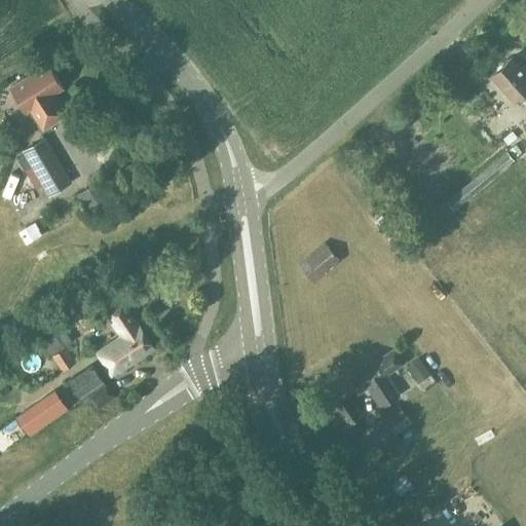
[(515,102),(524,95),(525,97),(525,127),(525,128),(525,130),(525,68),(524,66),(520,69),(512,60),(492,76),(515,102)]
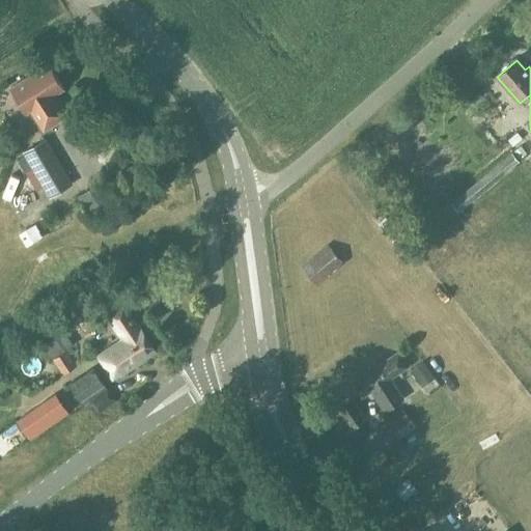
[(49,65),(11,89),(27,113),(31,111),(45,132),(68,116),(59,101),(56,102),(53,96),(64,89),(49,65)]
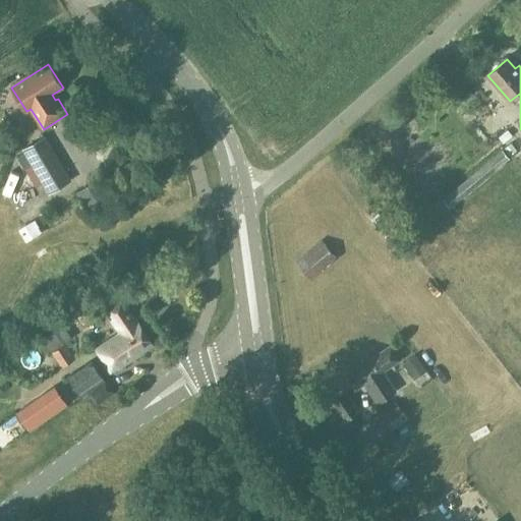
[(484,147),(488,143),(471,124),(465,129),(479,147),(481,143),(484,147)]
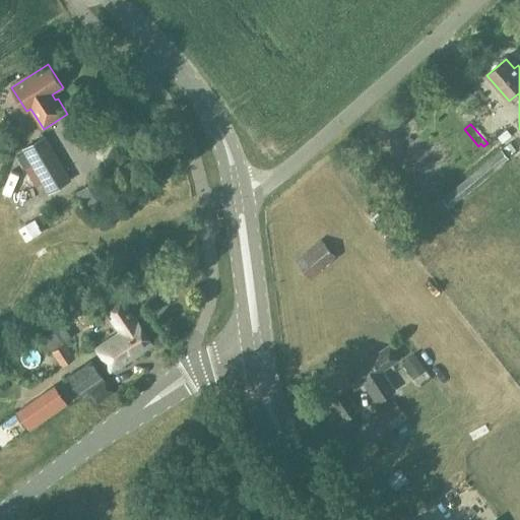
[(499,138),(504,144),(513,136),(508,131),(499,138)]
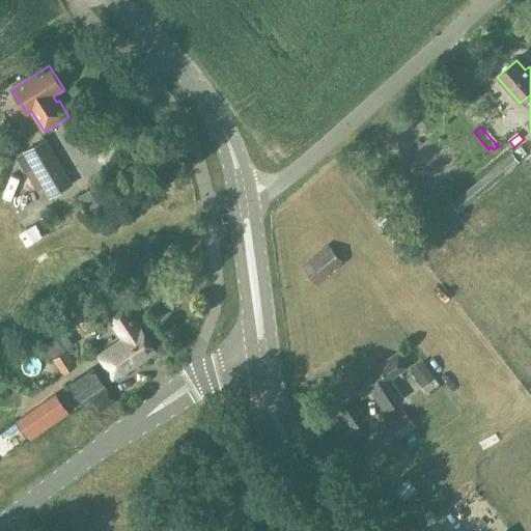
[(65,173),(47,139),(23,152),(25,158),(19,162),(25,172),(32,167),(50,198),(74,185),(73,184),(77,182),(71,171),(65,173)]
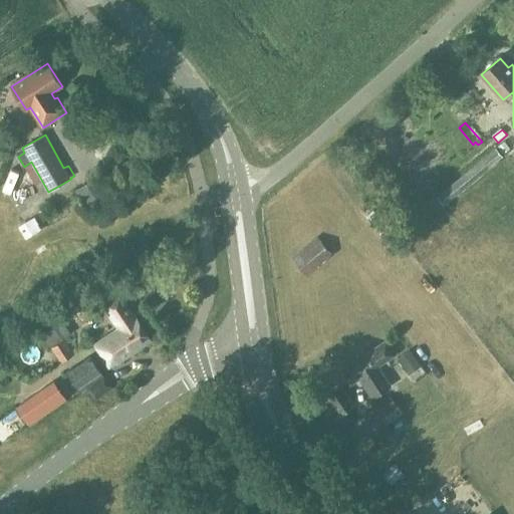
[(498,148),(504,156),(511,150),(506,143),(498,148)]
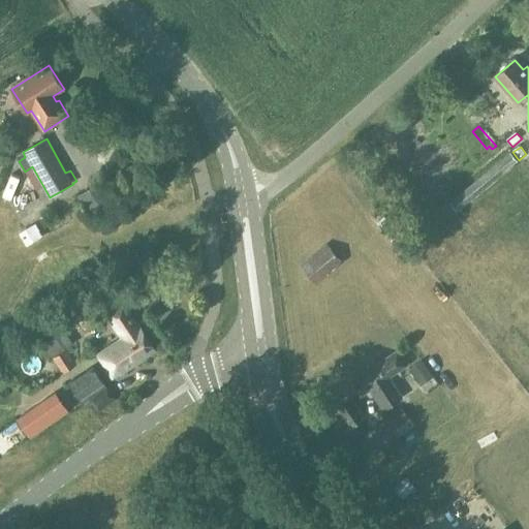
[(457,212),(517,162),(509,153),(449,203),(457,212)]
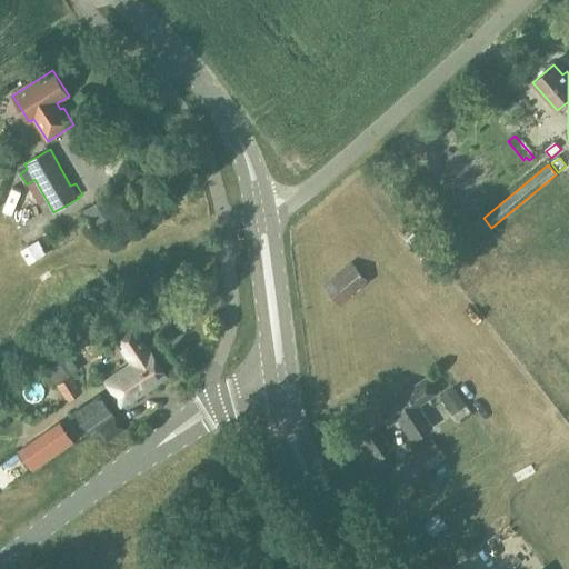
[(95,198),(81,205),(93,230),(107,223),(95,198)]
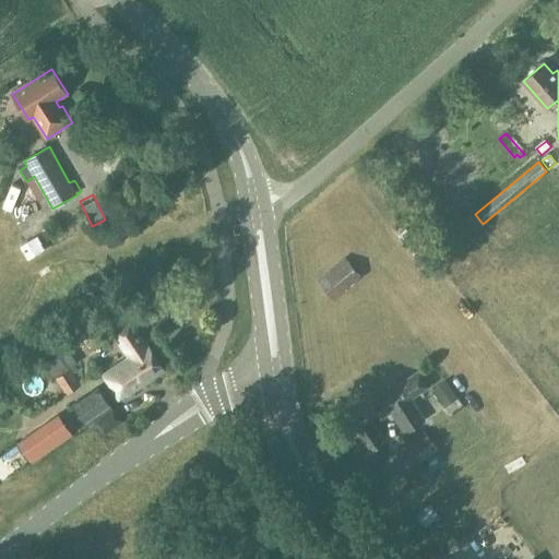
[(363,280),(345,259),(318,282),(334,301),(363,280)]
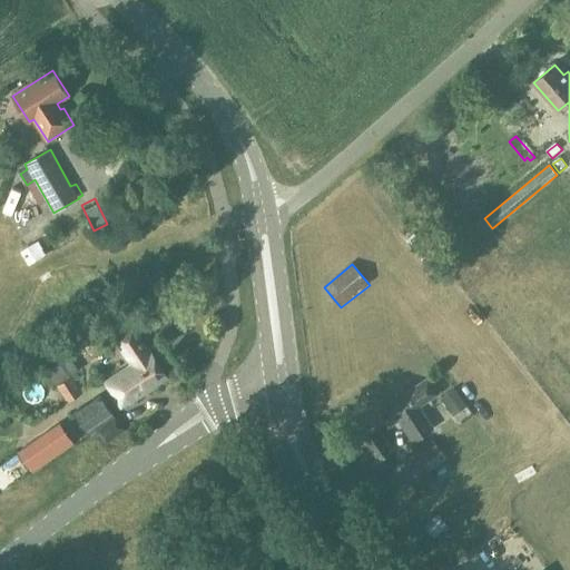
[(133,365),(106,383),(116,399),(124,393),(130,403),(167,379),(150,353),(150,354),(134,330),(117,341),(133,365)]
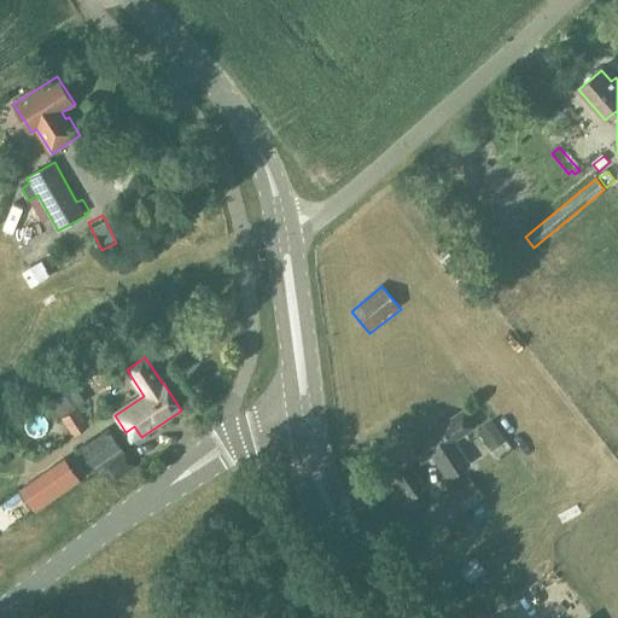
[(73,437),(89,427),(79,408),(60,418),(73,437)]
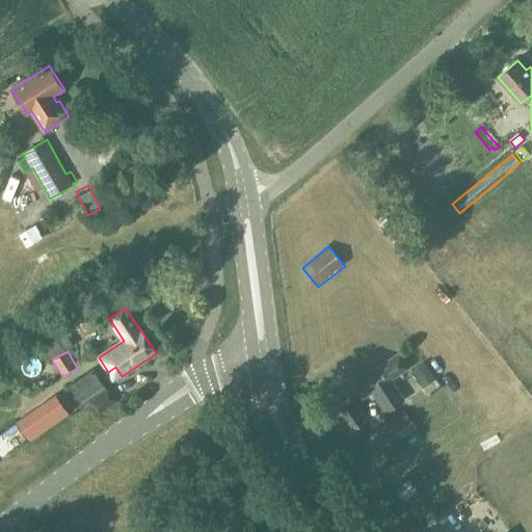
[(365,398),(373,392),(387,413),(404,401),(390,380),(408,368),(399,354),(355,384),(365,398)]
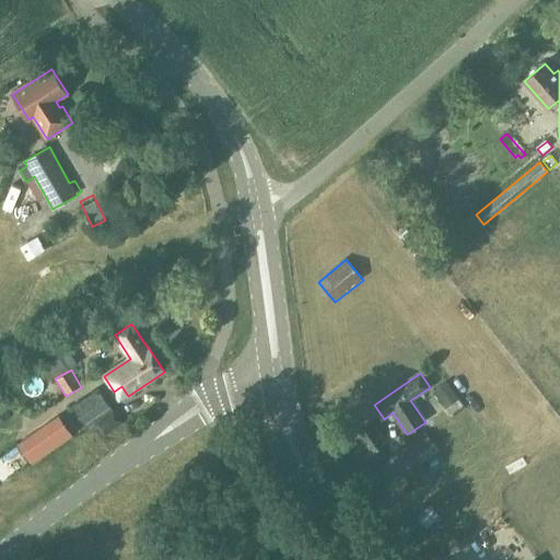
[(441,405),(454,398),(444,377),(430,385),(441,405)]
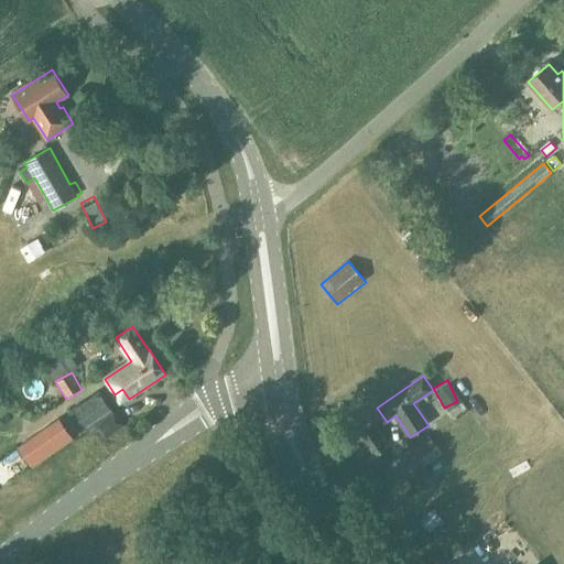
[(100,391),(74,409),(89,432),(97,426),(105,437),(123,425),(100,391)]
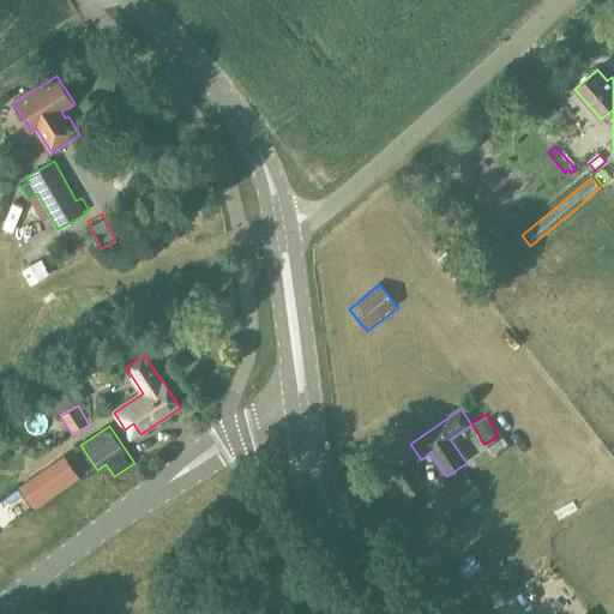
[(425,485),(408,461),(389,474),(407,499),(425,485)]
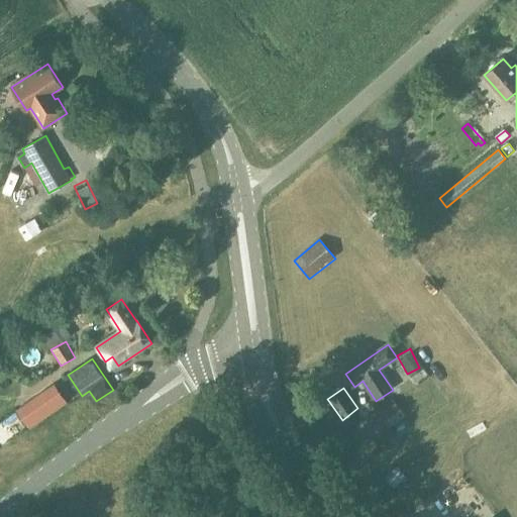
[(47,416),(65,403),(55,390),(37,402),(47,416)]
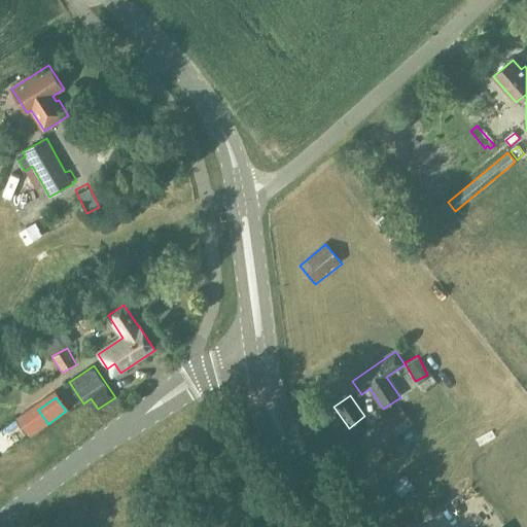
[(400,408),(356,440),(369,456),(413,424),(400,408)]
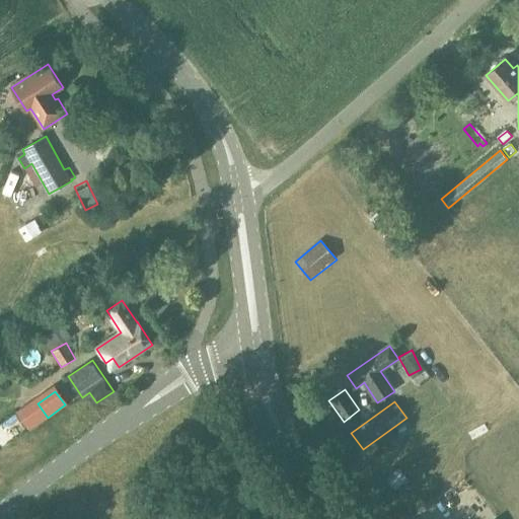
[(0,428),(0,454),(27,443),(17,421),(0,428)]
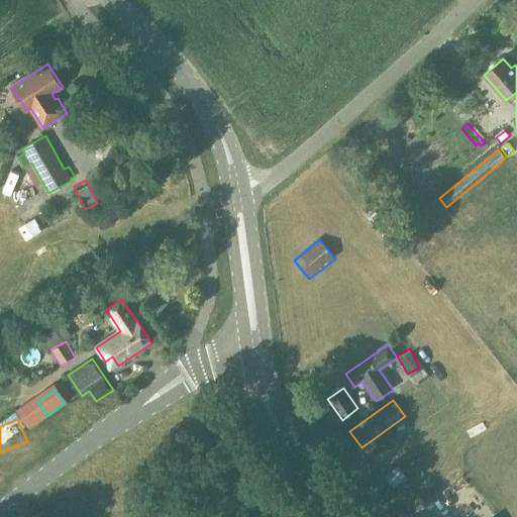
[(385,434),(363,449),(371,459),(392,445),(385,434)]
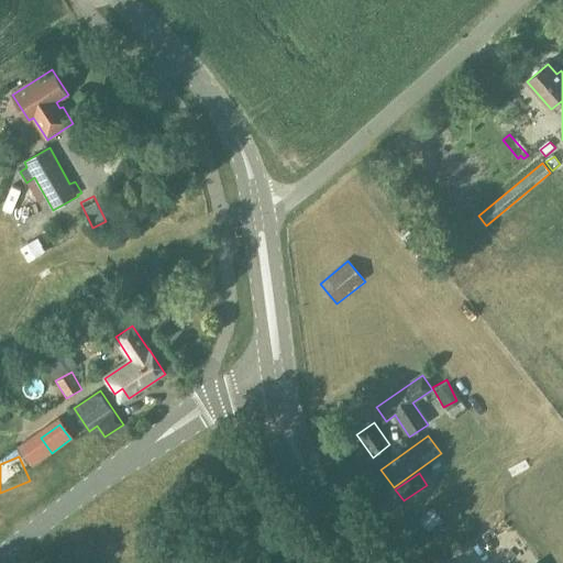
[(442,520),(433,508),(420,518),(429,530),(442,520)]
